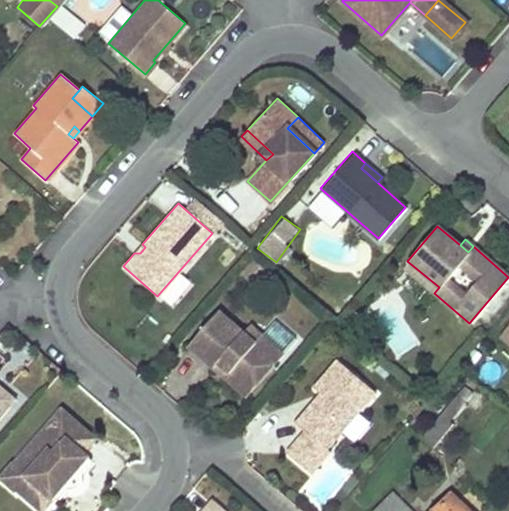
[(145,247),(142,244),(134,253),(140,253),(145,247)]
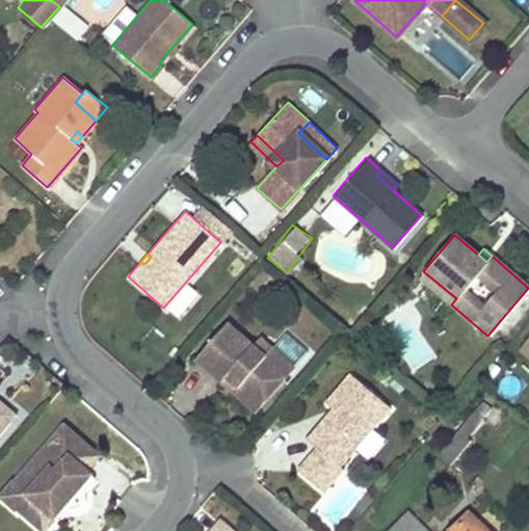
[(456,298),(423,271),(418,276),(451,304),(456,298)]
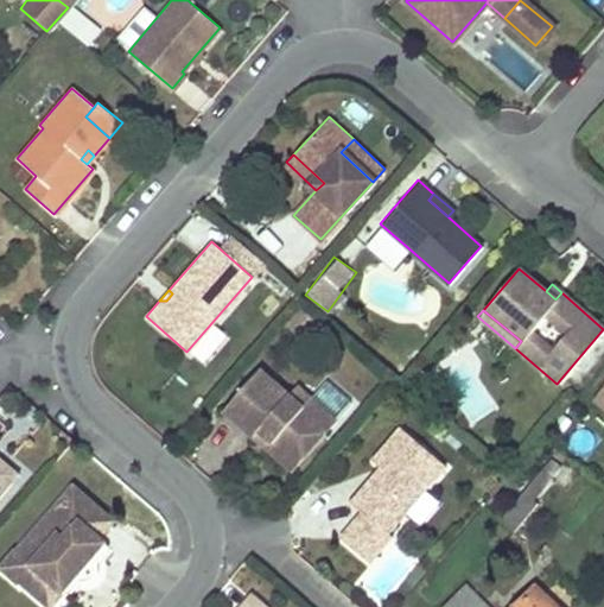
[(287,394),(258,370),(222,410),(253,436),(259,430),(272,442),(273,454),(290,468),(325,427),(303,408),(310,398),(294,385),(287,394)]
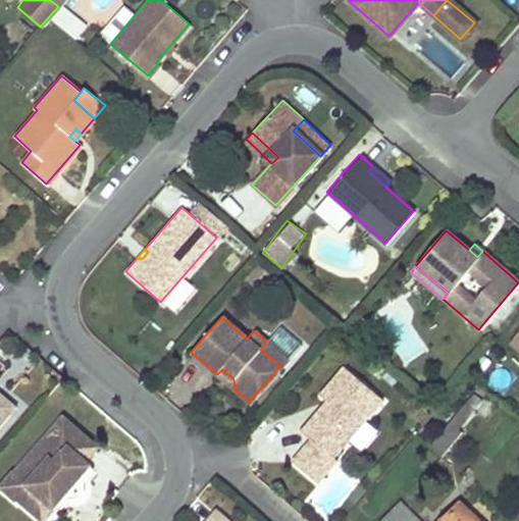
[(518,331),(510,343),(518,350),(518,331)]
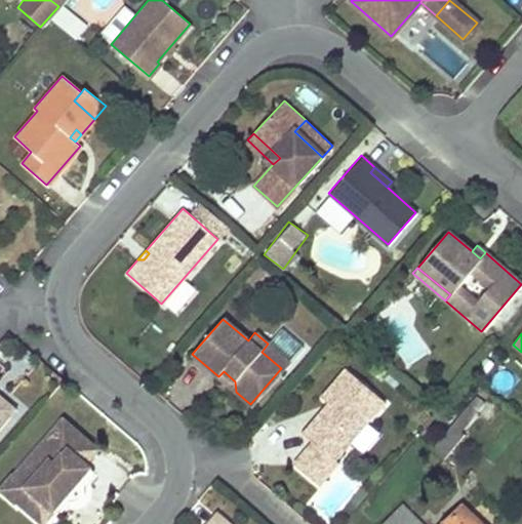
[(287,361),(268,344),(262,352),(281,368),(287,361)]
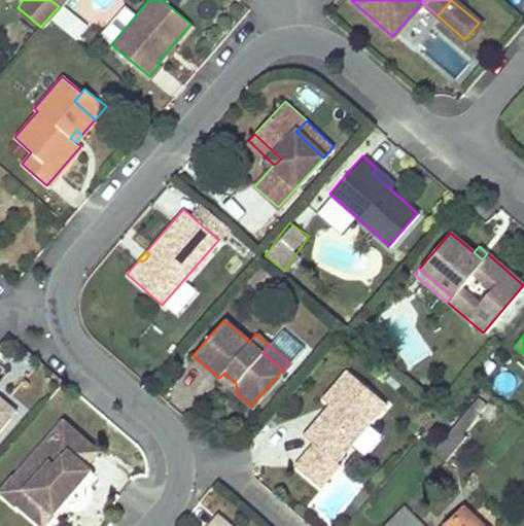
[(384,402),(345,369),(321,396),(328,402),(333,406),(307,436),(312,442),(293,464),(319,486),(339,463),(335,460),(384,402)]
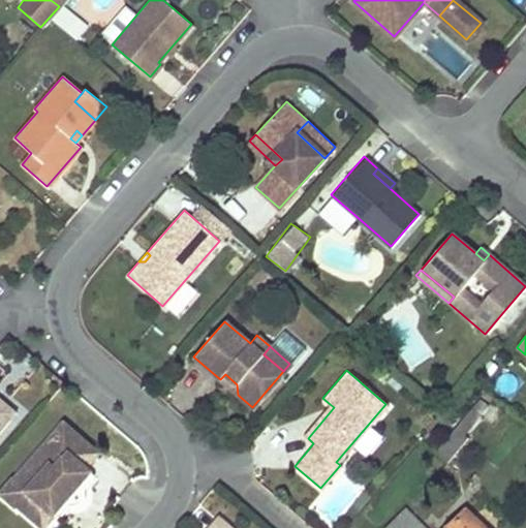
[(237,384),(225,374),(220,379),(238,395),(237,384)]
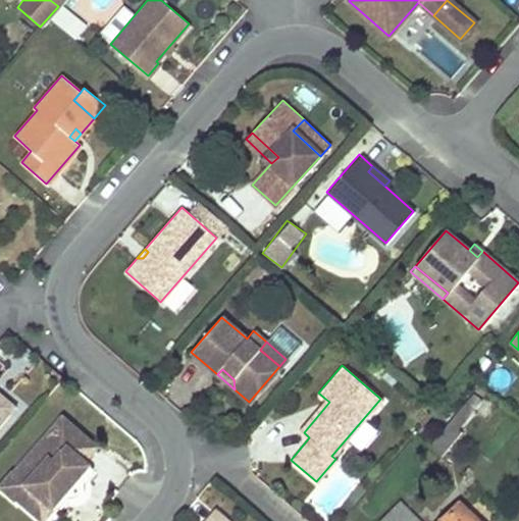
[(14,406),(0,394),(0,405),(9,413),(14,406)]
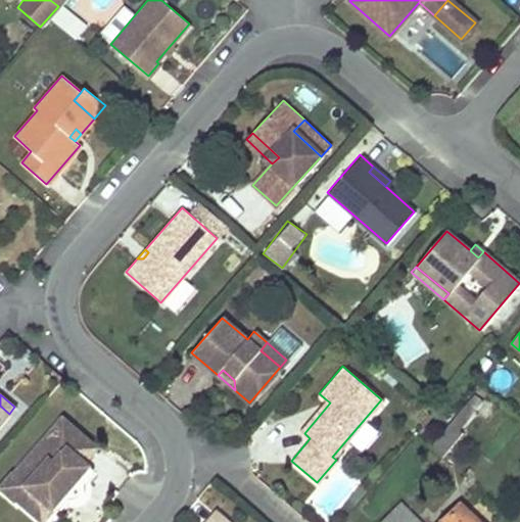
[(480,405),(471,397),(428,447),(439,458),(462,434),(458,431),(480,405)]
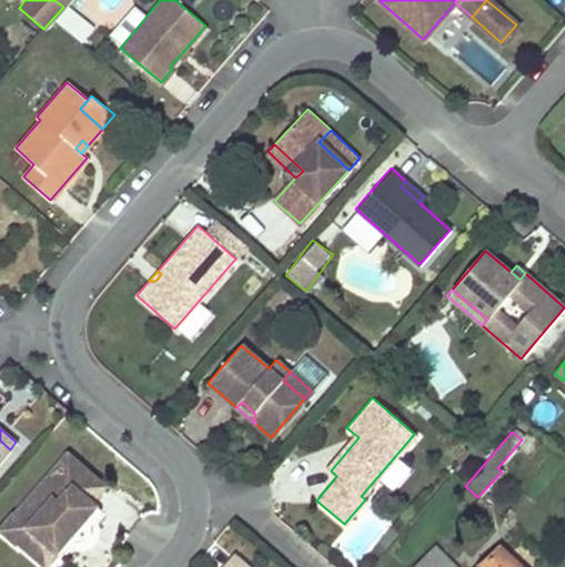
[(359,437),(354,434),(326,467),(331,471),(359,437)]
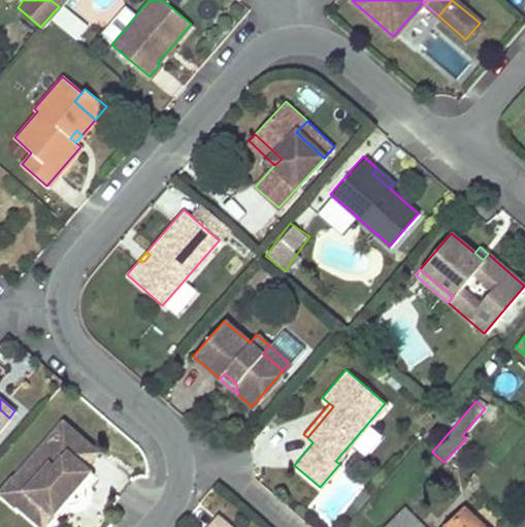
[(0,428),(9,418),(0,409),(0,428)]
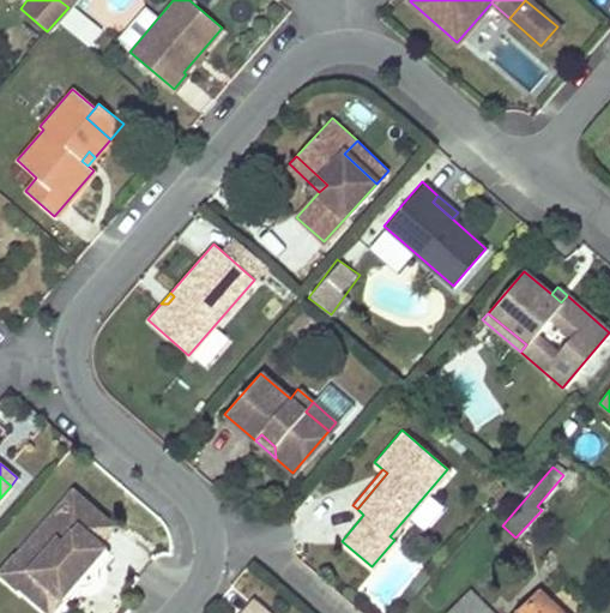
[(114,523),(74,488),(17,556),(31,569),(19,583),(49,611),(76,581),(92,560),(106,546),(98,541),(114,523)]
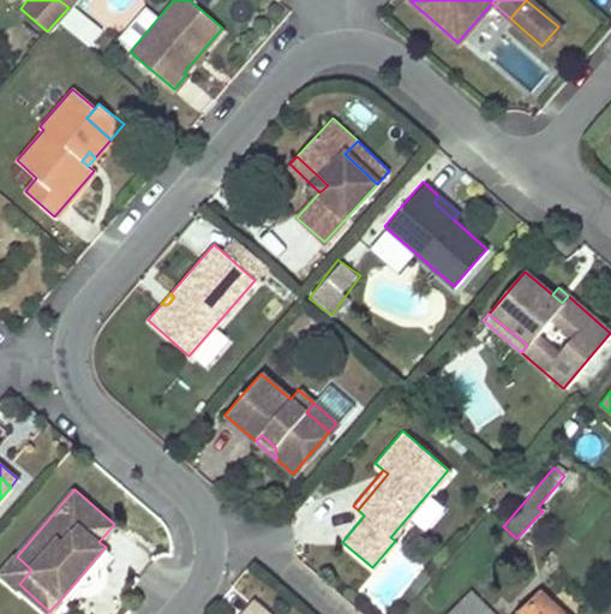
[(31,570),(17,556),(4,571),(19,584),(31,570)]
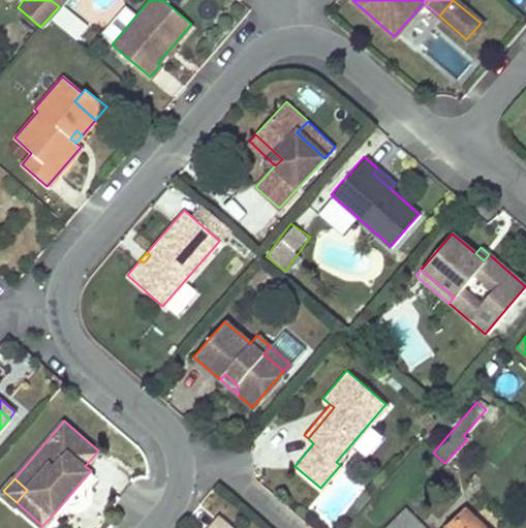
[(85,487),(80,483),(65,500),(69,505),(71,505),(73,505),(75,504),(78,503),(79,502),(81,501),(82,500),(83,500),(84,498),(84,497),(85,495),(85,494),(86,493),(86,492),(86,490),(85,489),(85,488),(85,487)]
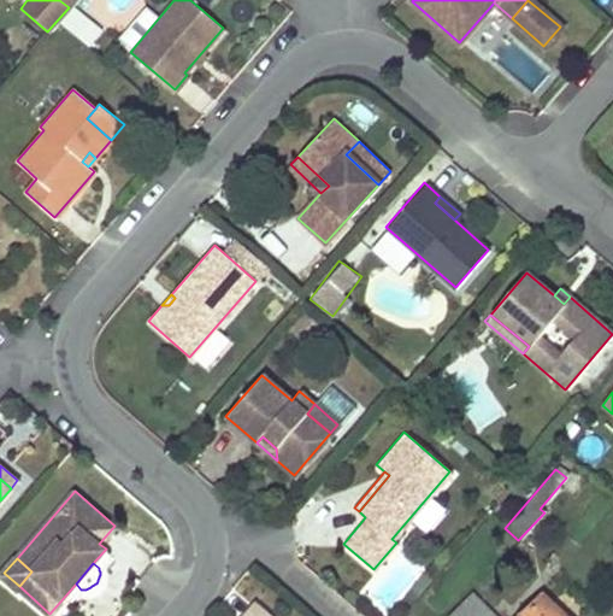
[(448,615),(481,615),(485,612),(469,596),(448,615)]
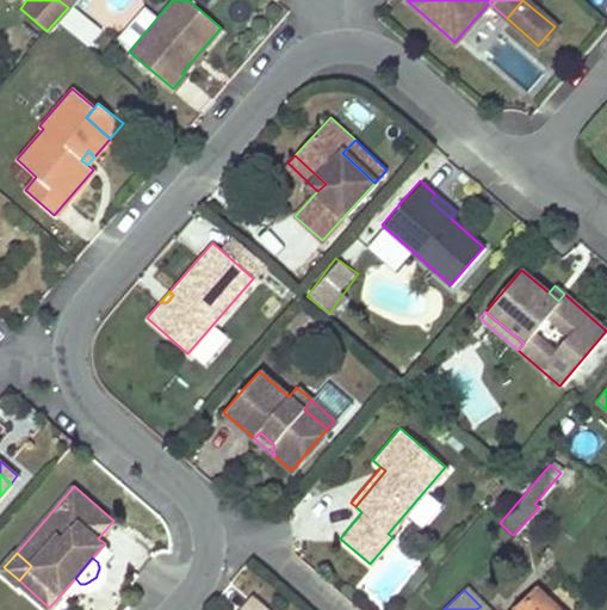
[(551,609),(533,592),(515,609),(551,609)]
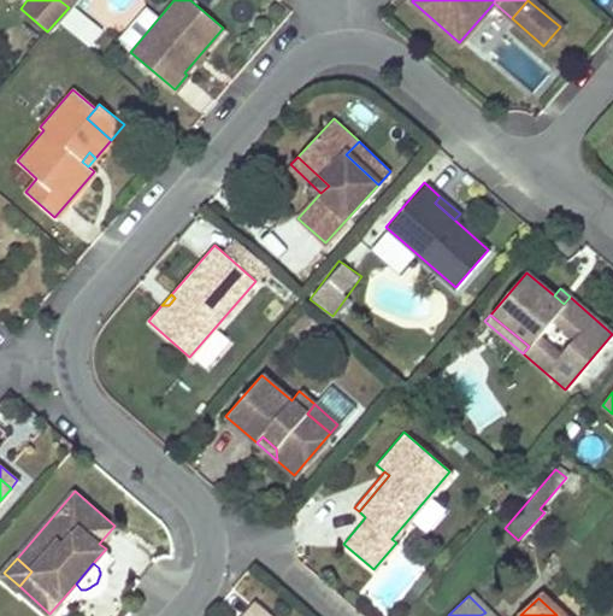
[(267,615),(253,603),(241,615),(267,615)]
